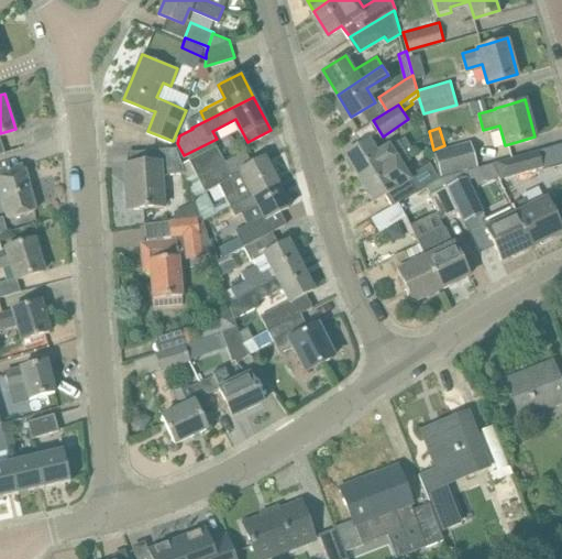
[(345,152),(360,176),(406,148),(411,144),(405,134),(392,142),(390,141),(375,150),(368,138),(345,152)]
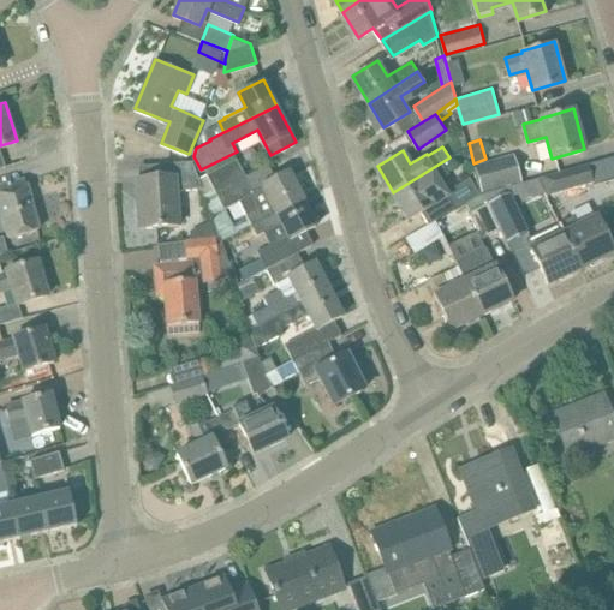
[(475,163),(483,191),(484,190),(523,180),(514,151),(486,159),(475,163)]
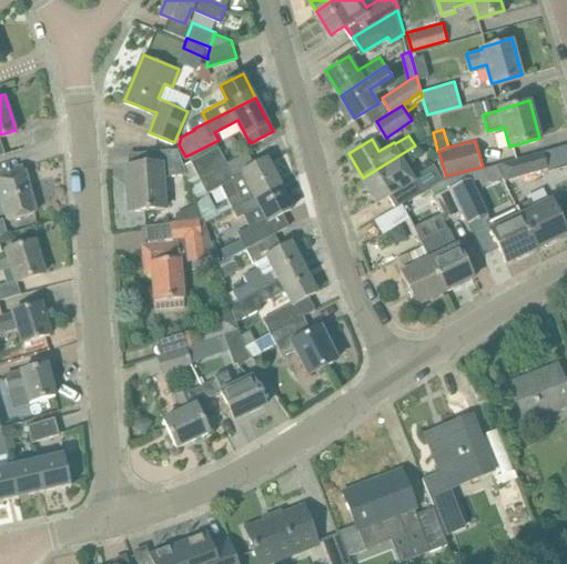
[(189,179),(226,159),(219,144),(184,162),(188,173),(189,179)]
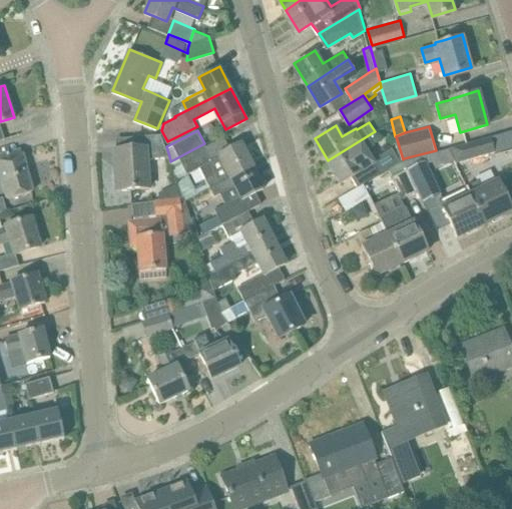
[(151,186),(149,157),(169,156),(166,146),(161,133),(137,134),(138,146),(114,148),(117,189),(151,186)]
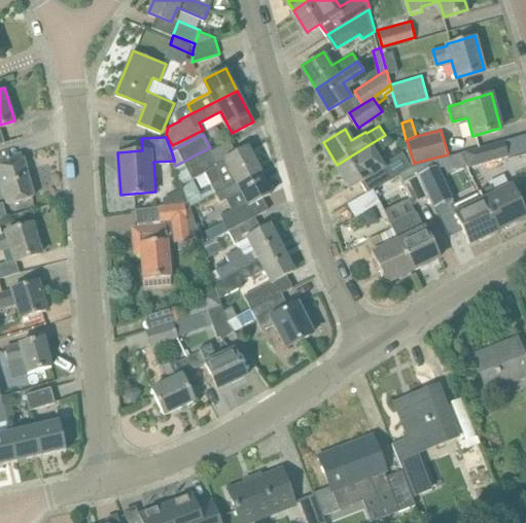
[(380,138),(337,165),(350,186),(361,180),(367,190),(348,202),(355,214),(381,200),(373,187),(391,176),(386,168),(387,167),(378,151),(386,147),(380,138)]
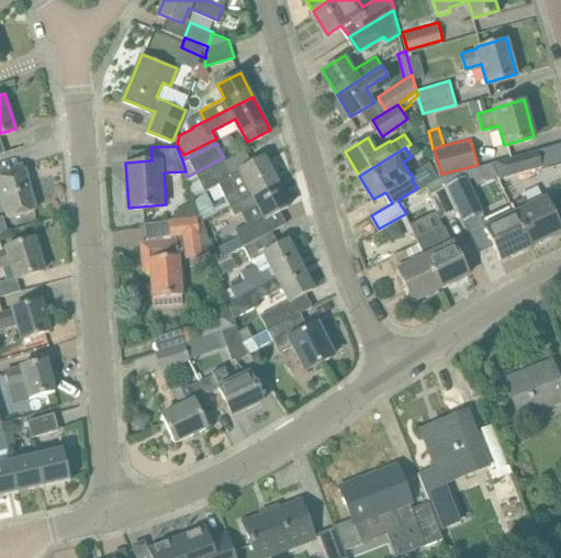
[(538,148),(491,162),(497,175),(498,177),(542,165),(538,148)]
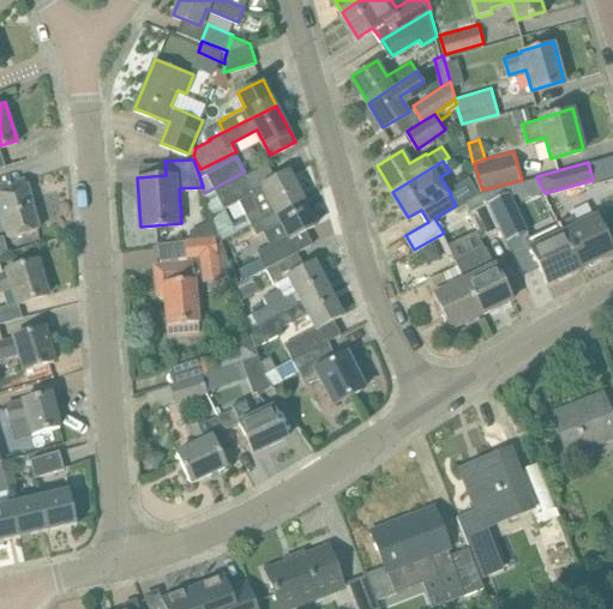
[(220,239),(222,237),(239,229),(227,206),(240,199),(252,222),(302,197),(288,169),(253,188),(245,172),(204,193),(212,218),(220,239)]
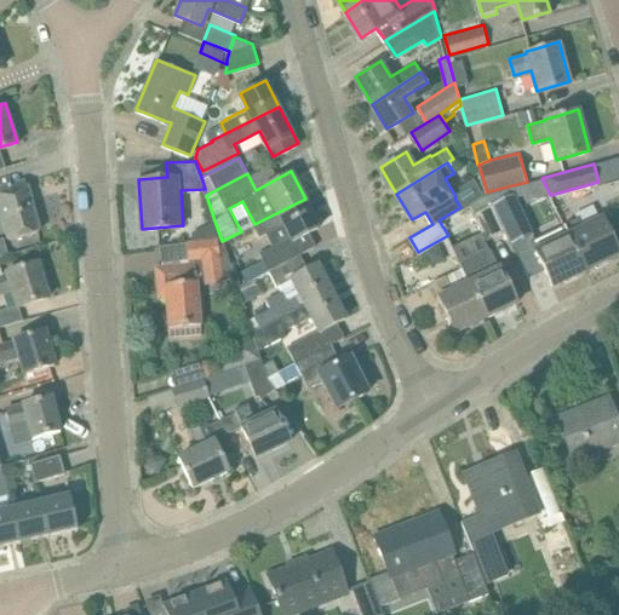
[(549,193),(542,178),(542,177),(527,182),(488,191),(493,202),(514,193),(516,197),(522,194),(527,203),(549,193)]
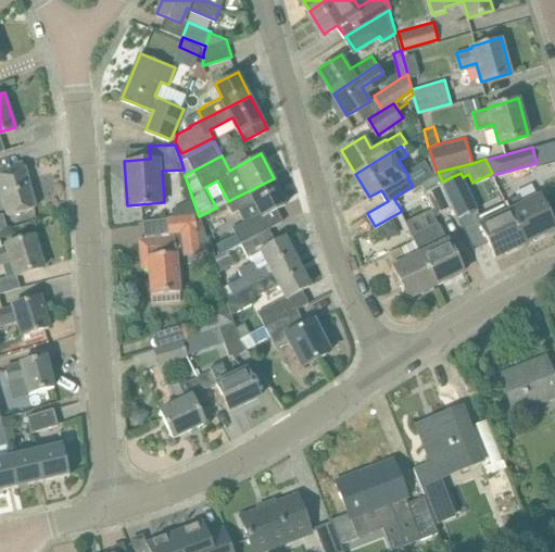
[(23,161),(2,166),(0,166),(0,182),(9,213),(35,205),(23,161)]
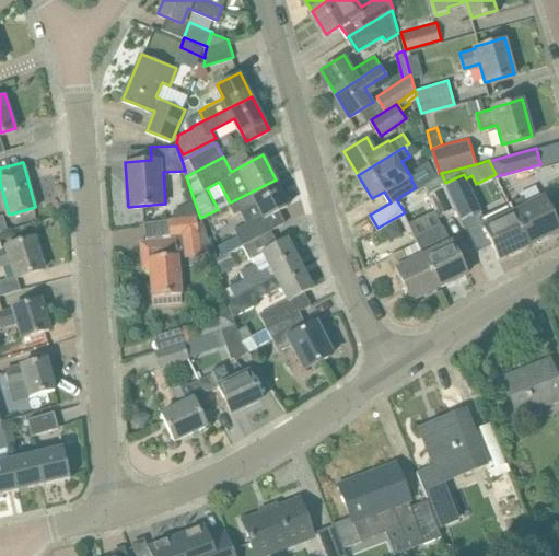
[(464,174),(445,183),(457,207),(466,227),(467,228),(477,223),(474,213),(481,210),(466,178),(464,174)]
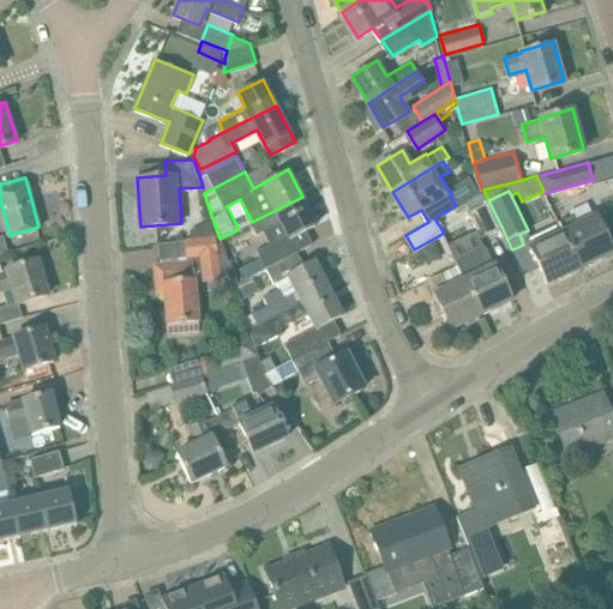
[(316,223),(302,197),(252,222),(258,233),(264,230),(270,242),(257,248),(266,266),(312,242),(305,229),(316,223)]
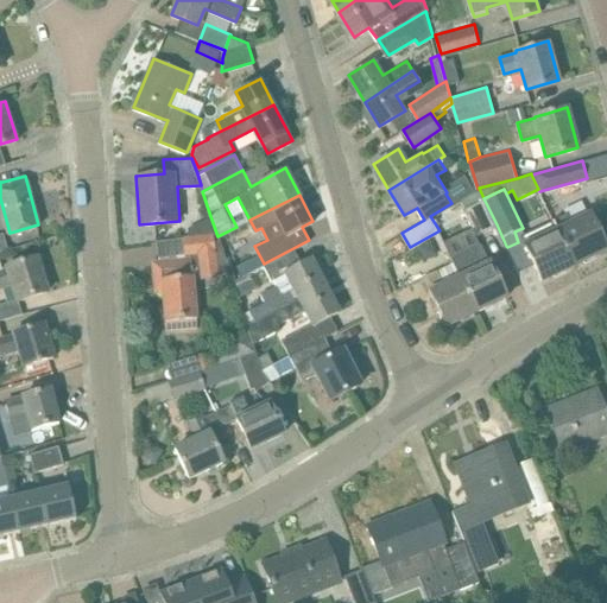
[(463,208),(476,235),(497,224),(484,198),(463,208)]
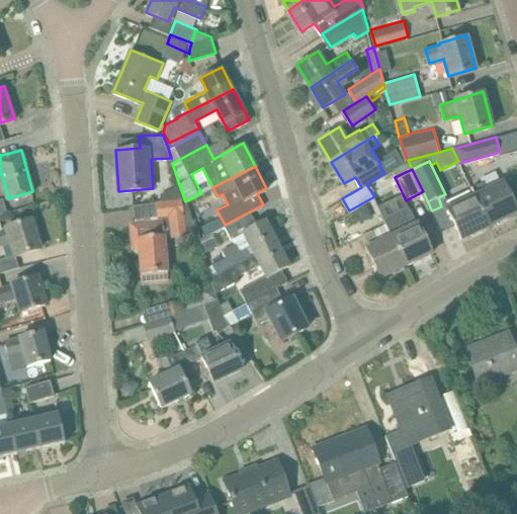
[(482,181),(471,187),(490,224),(516,210),(516,208),(503,181),(486,189),(482,181)]
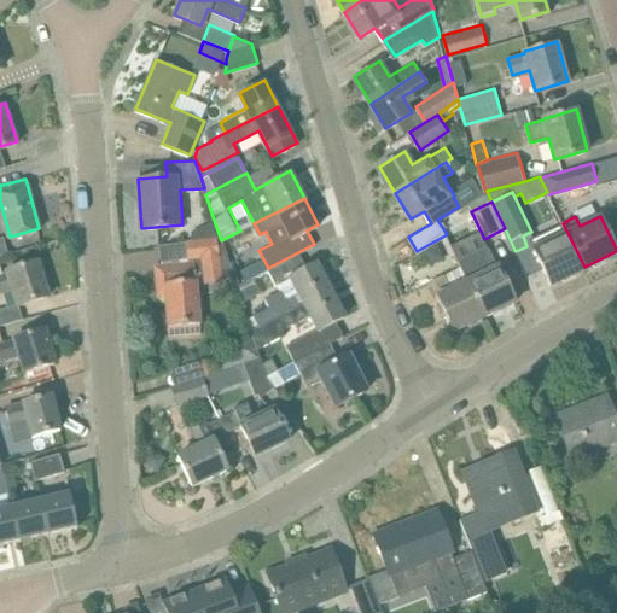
[(214,220),(196,228),(197,238),(219,235),(214,220)]
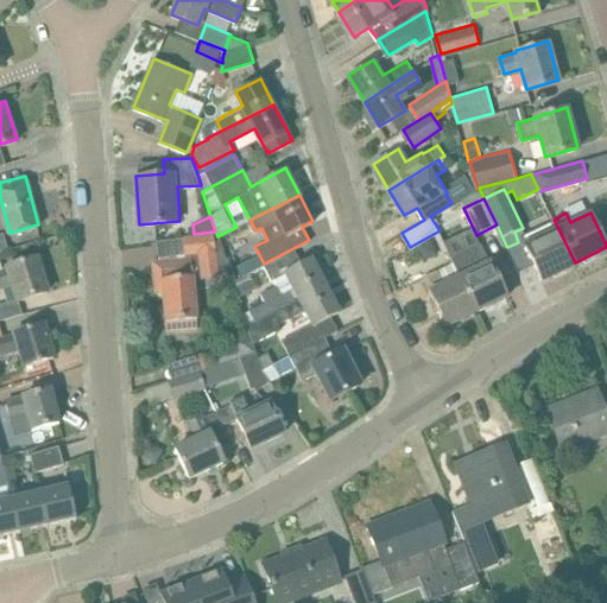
[(554,220),(520,235),(542,279),(575,262),(554,220)]
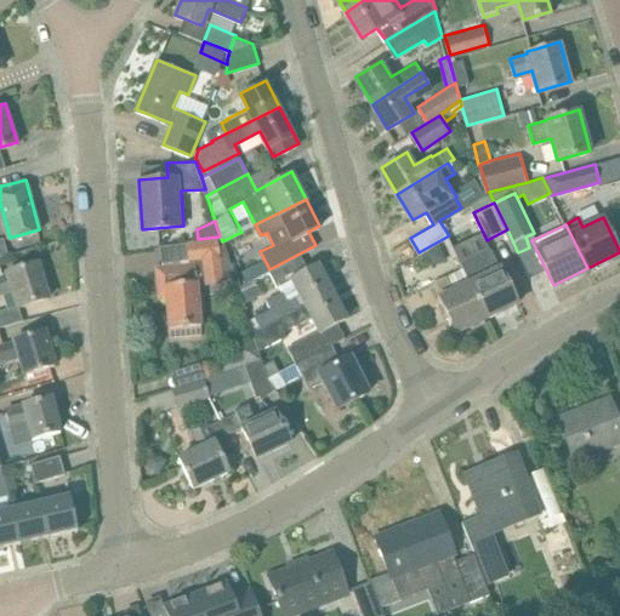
[(198,239),(160,244),(163,262),(182,260),(182,262),(195,261),(198,280),(228,278),(226,260),(222,258),(221,255),(229,255),(225,240),(222,241),(220,237),(198,239)]
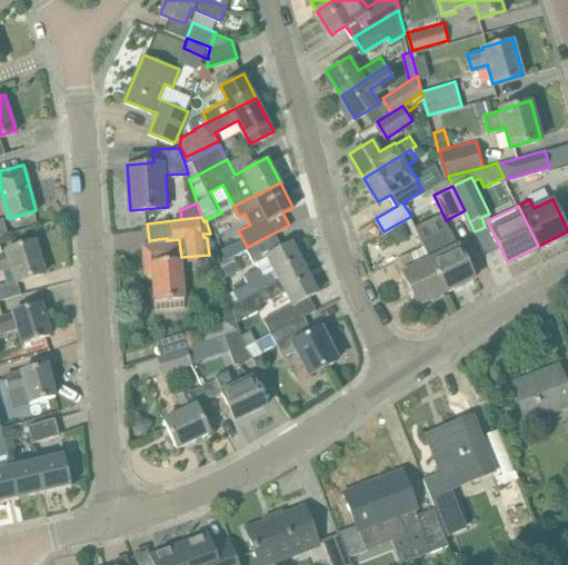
[(447,290),(475,277),(450,226),(424,239),(432,257),(431,258),(447,290)]
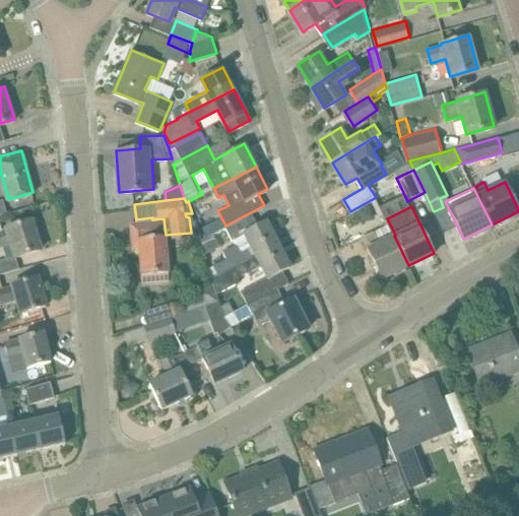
[(213,264),(218,274),(277,243),(266,220),(258,224),(252,212),(225,227),(233,239),(235,238),(237,243),(222,250),(226,257),(213,264)]
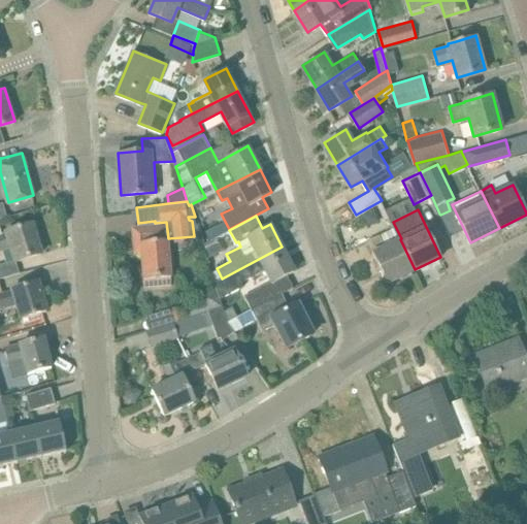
[(0,249),(11,246),(17,260),(40,252),(31,223),(7,230),(7,231),(2,233),(0,225),(0,249)]
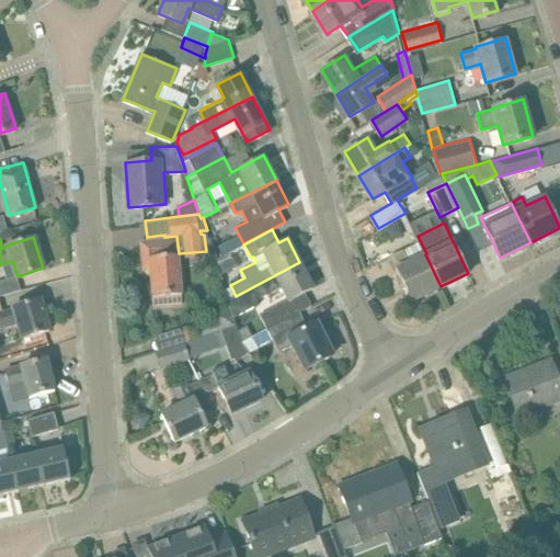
[(175,238),(163,239),(141,241),(144,269),(150,268),(153,295),(181,293),(175,238)]
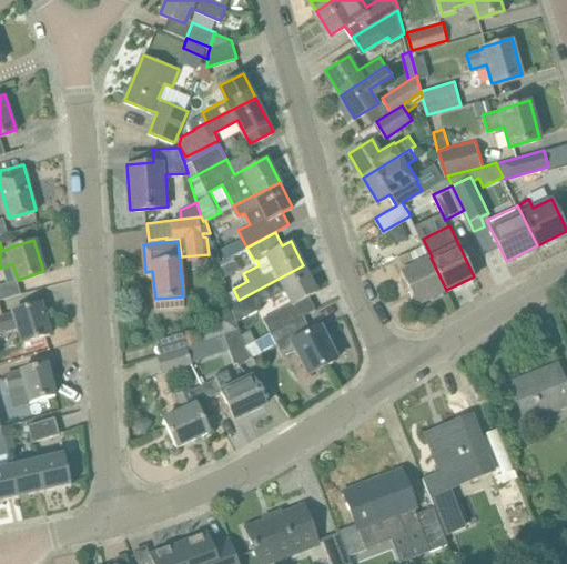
[(446,290),(431,258),(415,264),(408,251),(395,258),(402,271),(417,303),(446,290)]
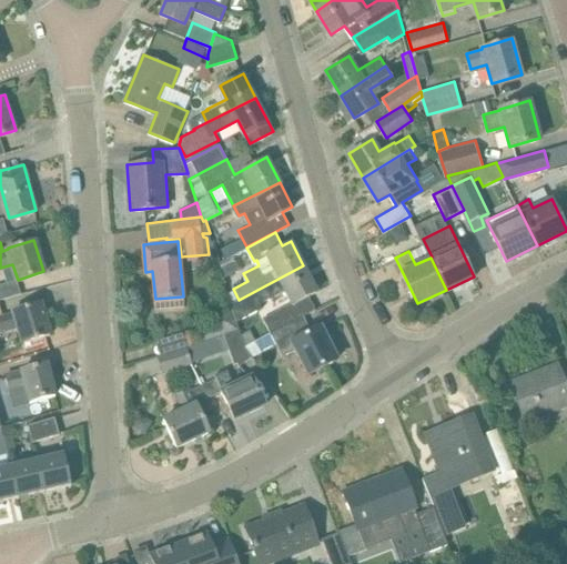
[(239,300),(232,304),(235,314),(238,320),(262,305),(260,302),(286,289),(293,302),(296,301),(316,290),(303,265),(239,300)]
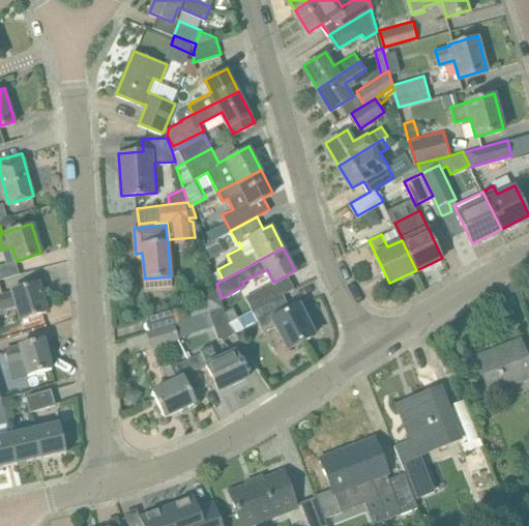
[(0,308),(17,303),(21,318),(47,311),(38,281),(11,289),(11,290),(1,293),(0,288),(0,308)]
